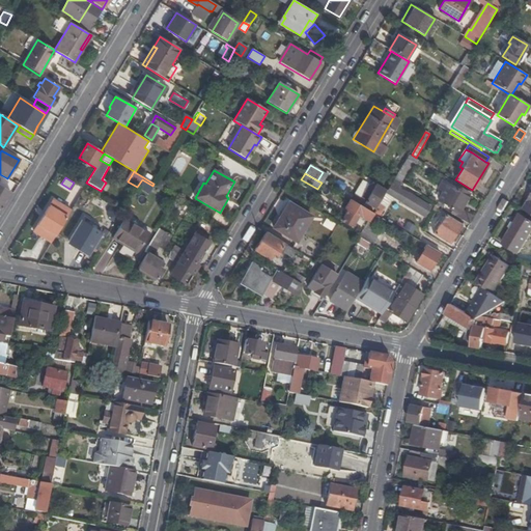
[(401,183),(394,178),(385,193),(423,216),(429,206),(398,188),(401,183)]
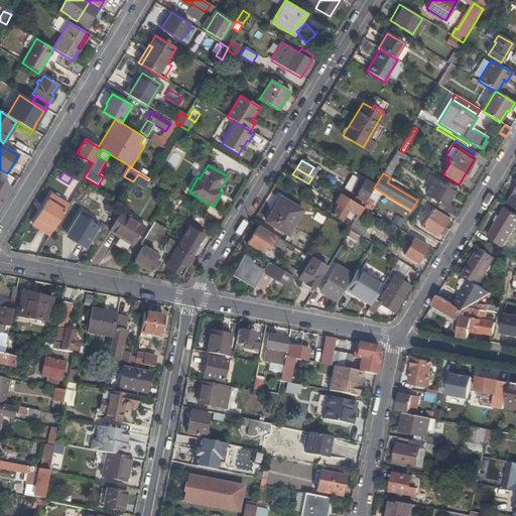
[(143,188),(148,180),(138,174),(133,181),(143,188)]
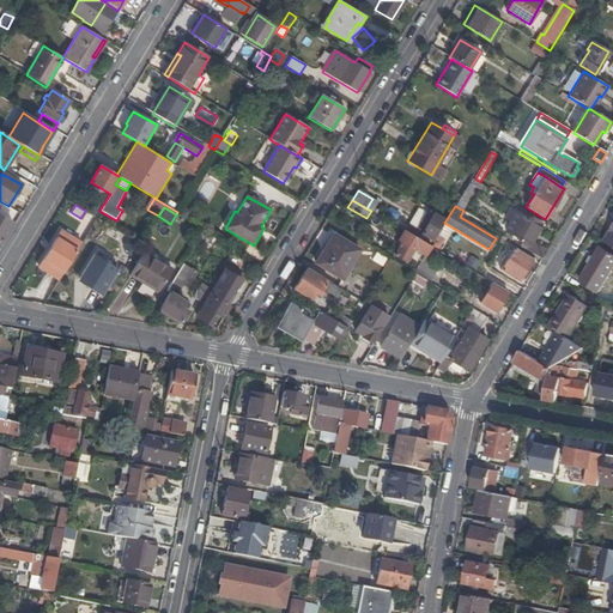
[(193,212),(184,208),(180,216),(188,220),(193,212)]
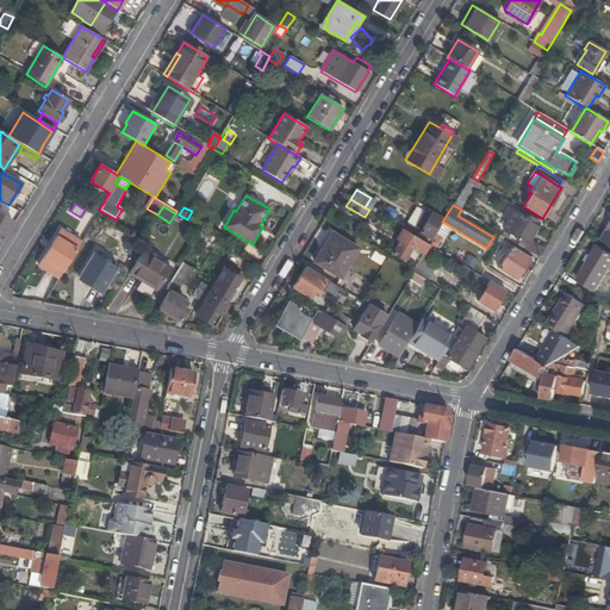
[(504,229),(517,237),(515,238),(526,246),(539,224),(528,217),(527,219),(515,212),(504,229)]
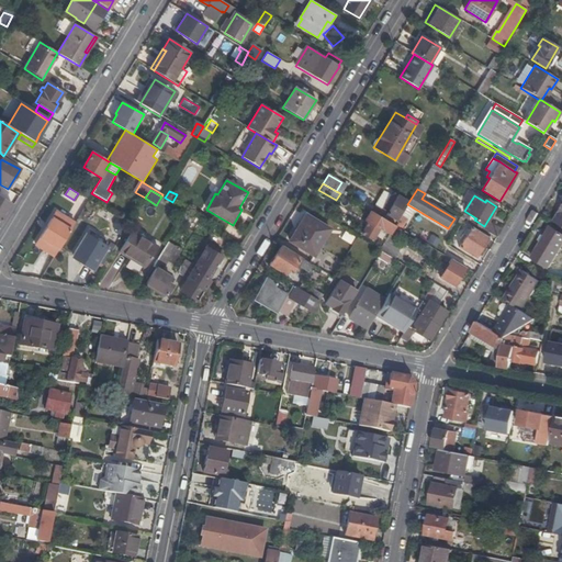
[(395,226),(398,222),(396,221),(407,203),(397,197),(393,203),(391,206),(383,220),(395,226)]
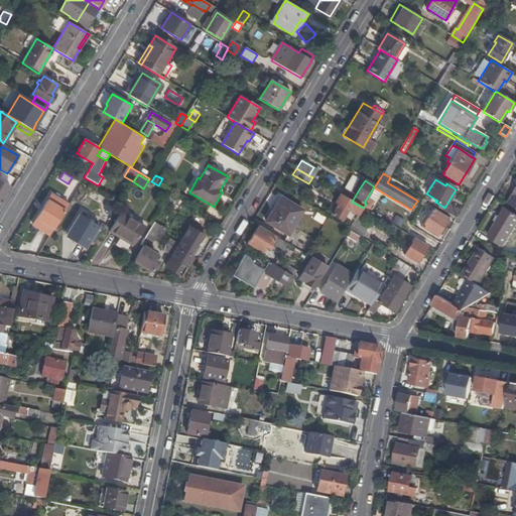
[(0,182),(0,205),(10,189),(0,182)]
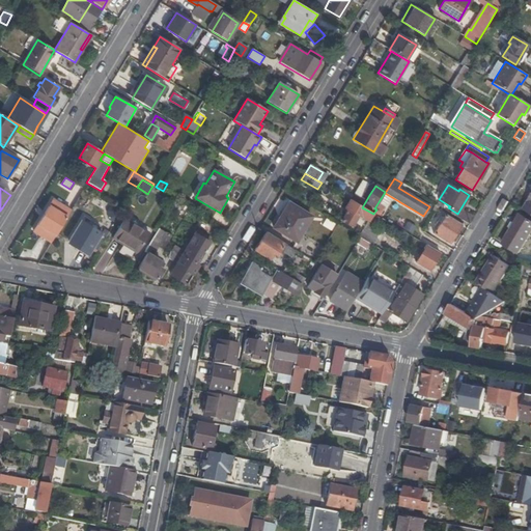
[(51,243),(71,212),(53,200),(33,231),(51,243)]
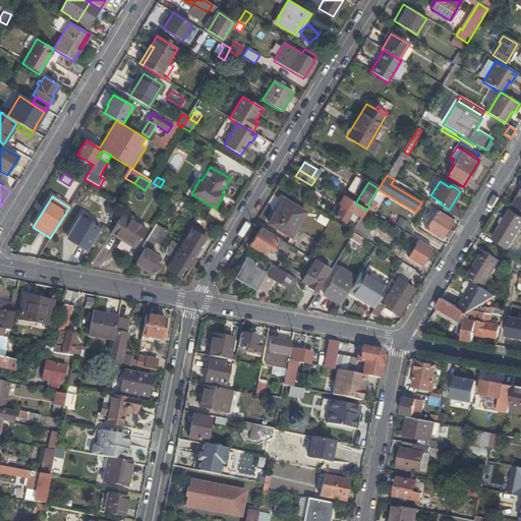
[(361,219),(366,210),(355,204),(343,196),(338,206),(341,207),(335,217),(345,223),(351,213),(361,219)]
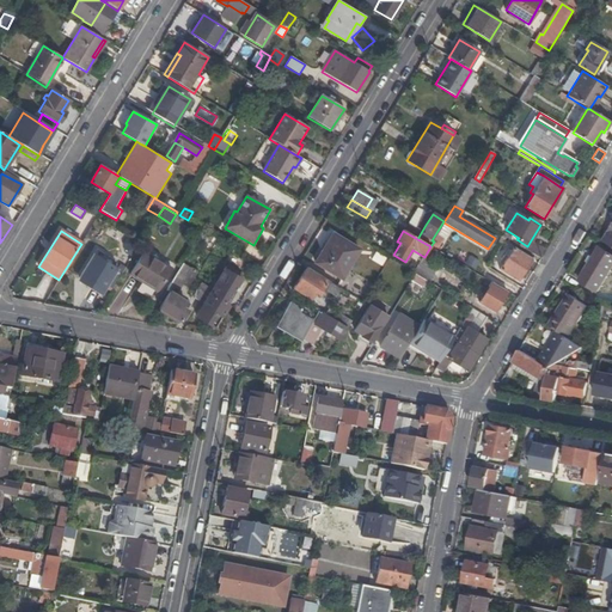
[(359,250),(332,234),(316,263),(342,279),(359,250)]
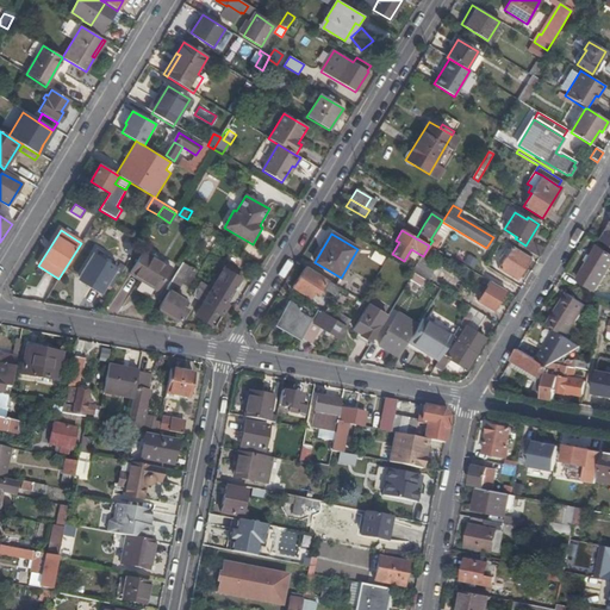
[(436,249),(429,246),(423,256),(415,269),(412,273),(415,274),(424,280),(428,281),(433,273),(425,268),(436,249)]
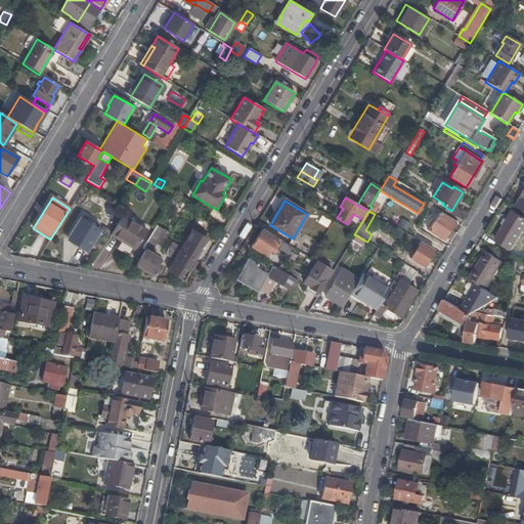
[(523,227),(523,218),(514,212),(496,239),(512,249),(523,227)]
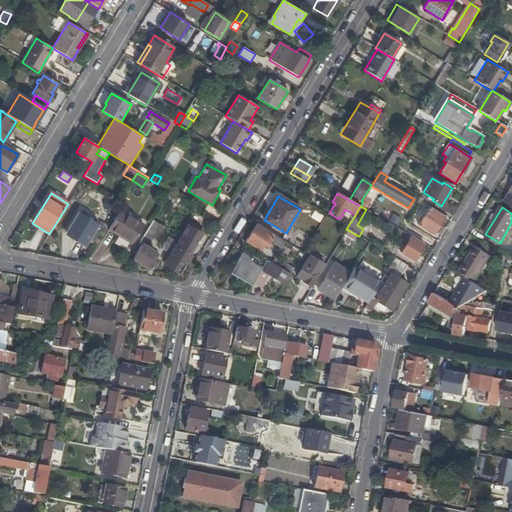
[(428,211),(426,214),(418,226),(433,235),(444,217),(429,208),(428,211)]
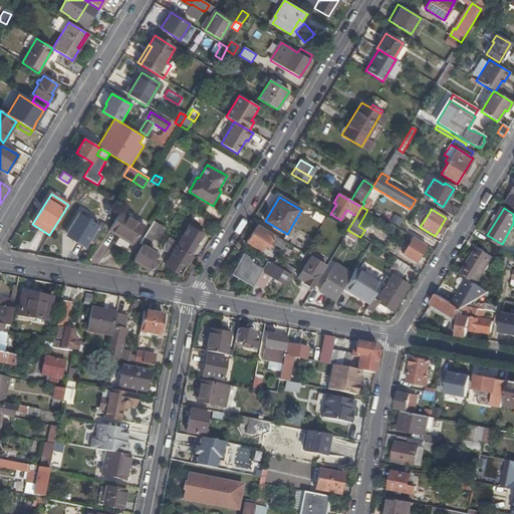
[(140,223),(121,212),(109,231),(129,242),(140,223)]
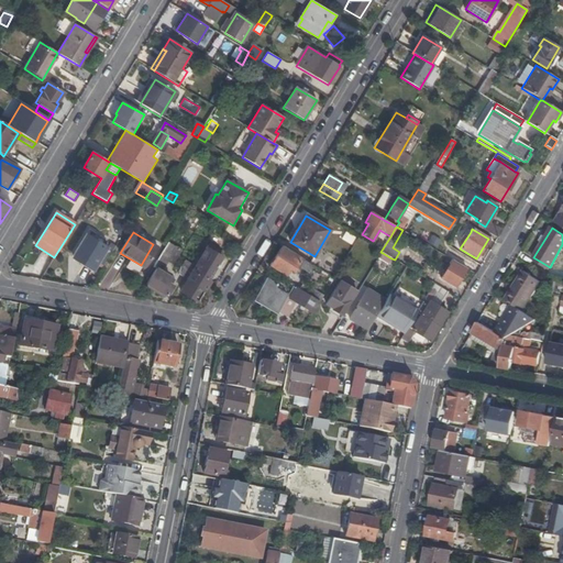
[(341,240),(351,244),(355,238),(345,232),(341,240)]
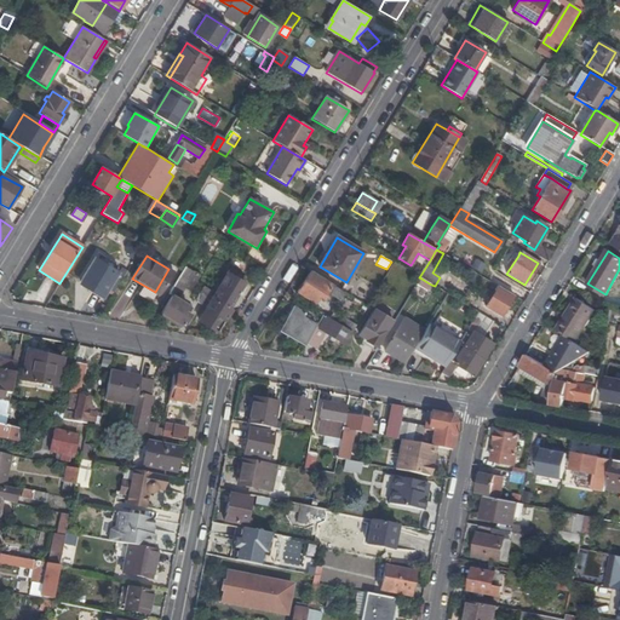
[(118,274),(95,259),(80,283),(82,285),(80,288),(101,300),(103,298),(118,274)]
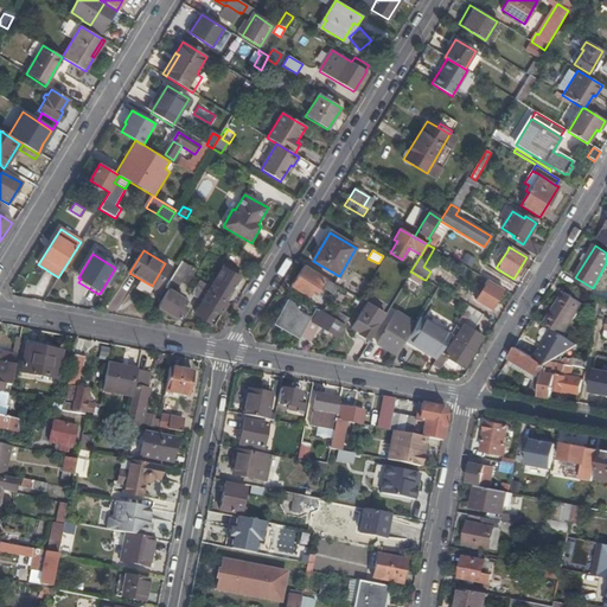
[(36,289),(36,294),(45,294),(45,270),(37,270),(37,261),(25,262),(25,272),(30,272),(30,289),(36,289)]
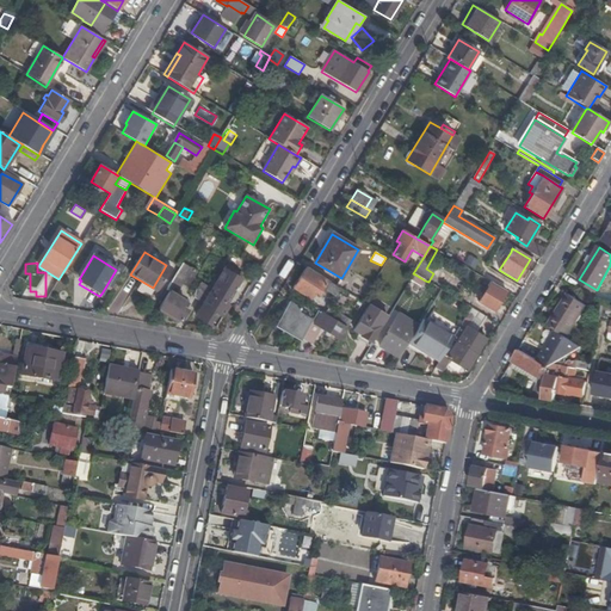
[(195,276),(180,267),(177,275),(184,278),(183,282),(189,285),(195,276)]
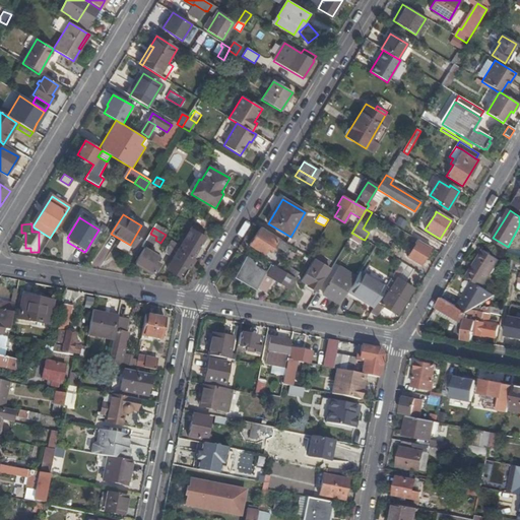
[(207,238),(191,229),(166,270),(182,280),(207,238)]
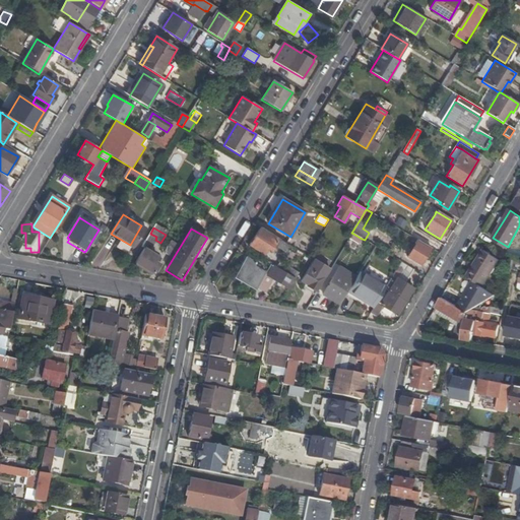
[(286,245),(260,229),(249,246),(263,254),(267,248),(271,250),(274,246),(282,251),(286,245)]
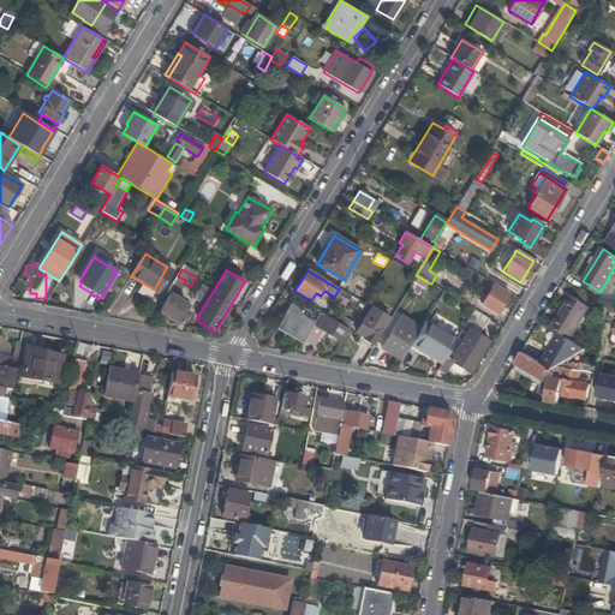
[(178,276),(167,292),(171,294),(160,312),(180,324),(187,312),(181,309),(185,304),(173,297),(177,292),(178,292),(184,284),(185,280),(178,276)]
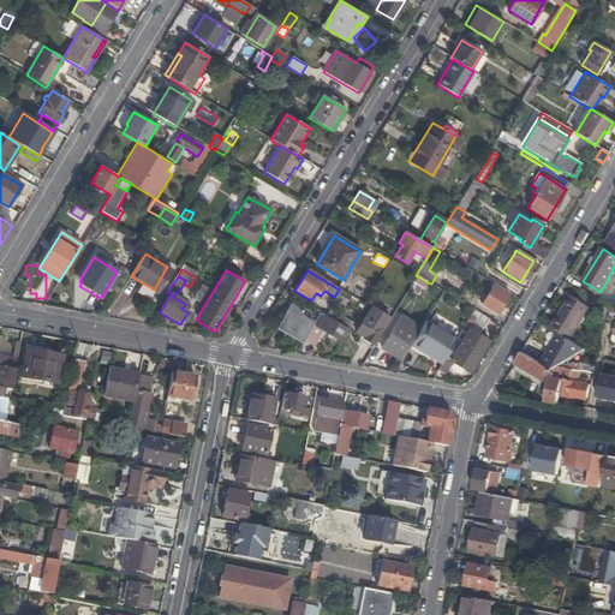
[(418,297),(428,282),(418,276),(408,291),(418,297)]
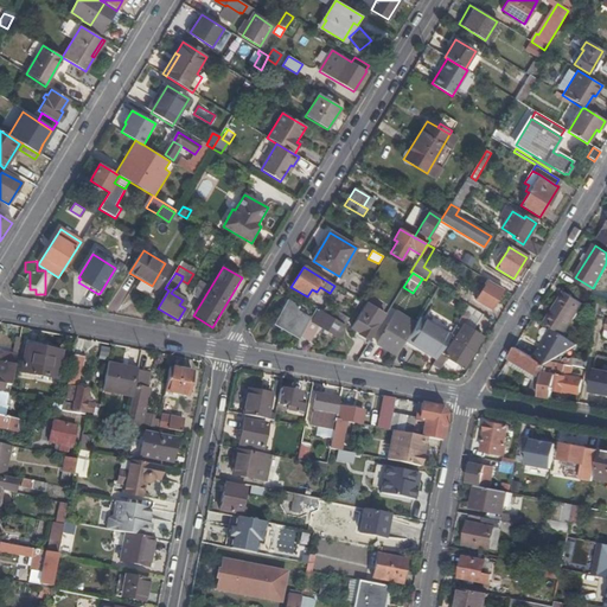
[(490,310),(503,289),(483,276),(475,288),(481,292),(475,301),(490,310)]
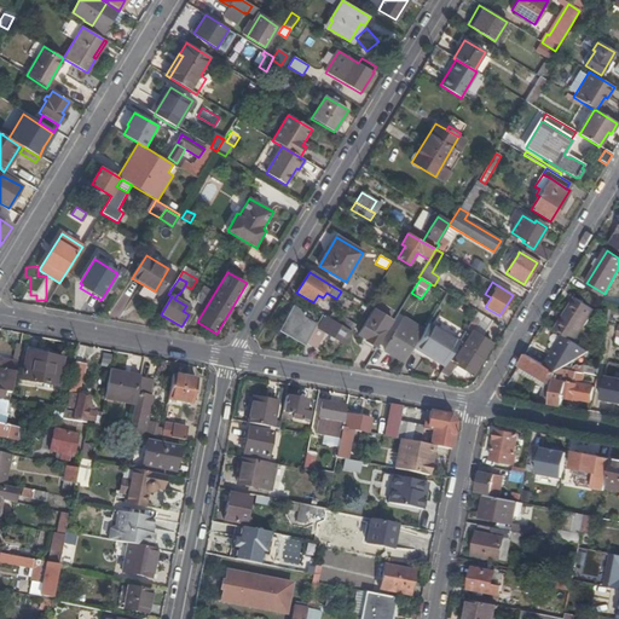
[(464,311),(468,306),(447,294),(444,299),(464,311)]
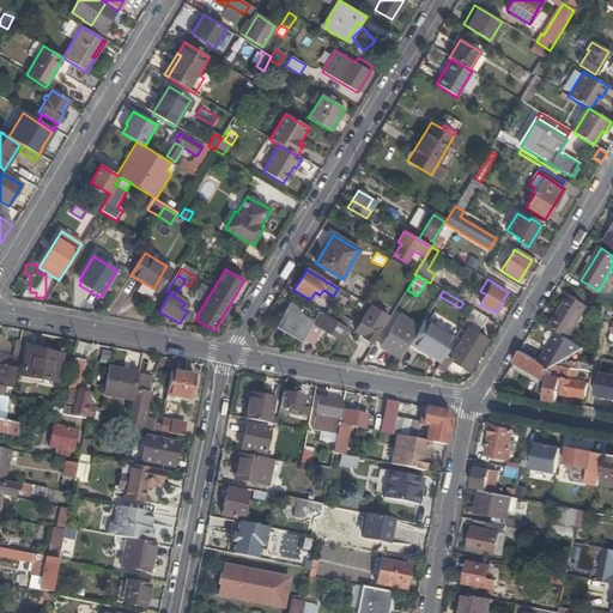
[(570,295),(551,327),(560,333),(560,334),(569,339),(589,307),(570,295)]
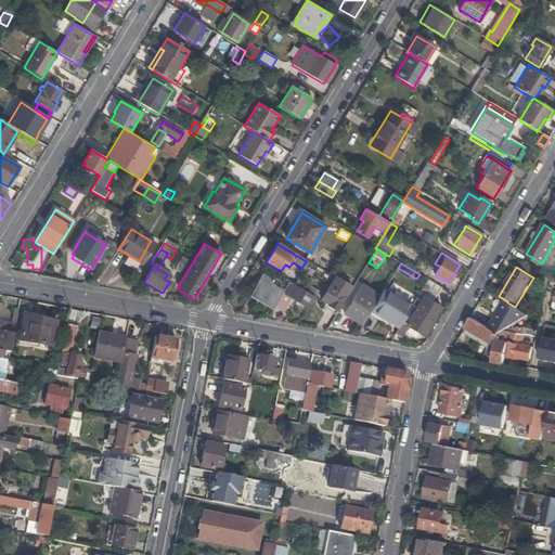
[(258,298),(270,278),(263,274),(252,294),(258,298)]
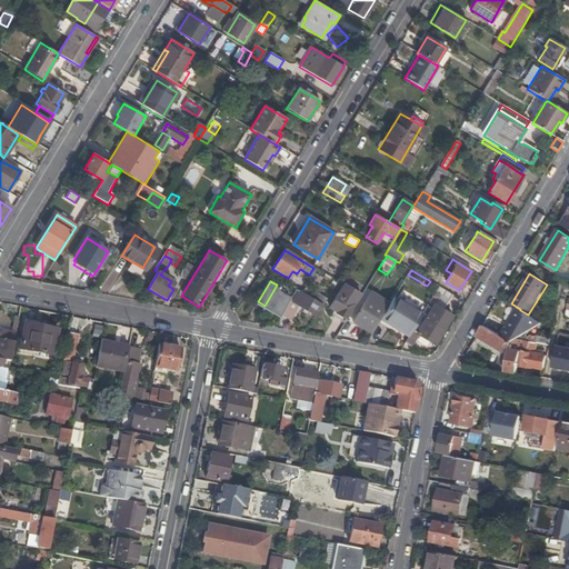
[(433,296),(438,287),(431,283),(427,291),(433,296)]
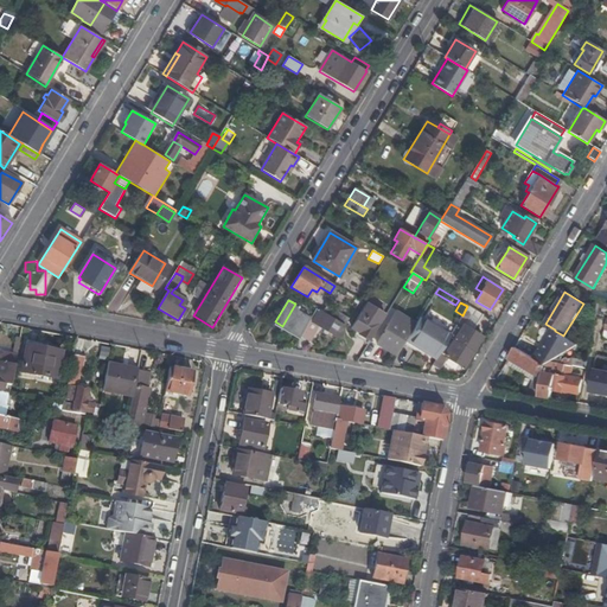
[(282,326),(300,337),(300,336),(310,320),(296,312),(300,307),(295,304),(282,326)]
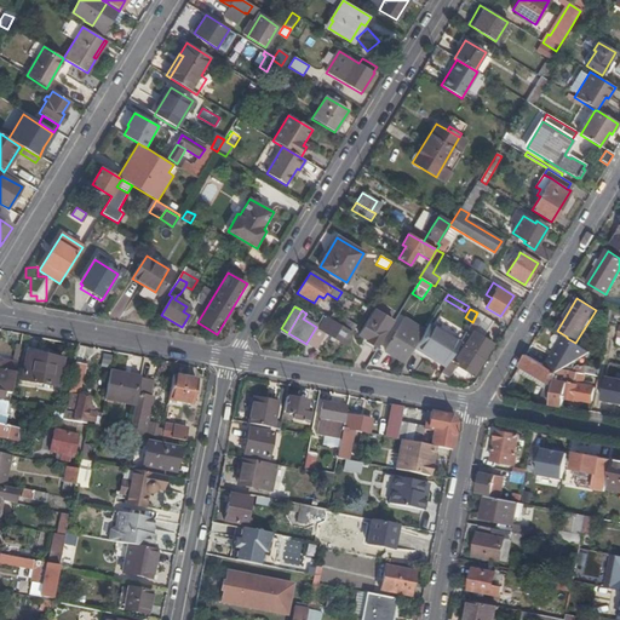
[(351,333),(356,326),(332,311),(328,319),(350,332),(351,333)]
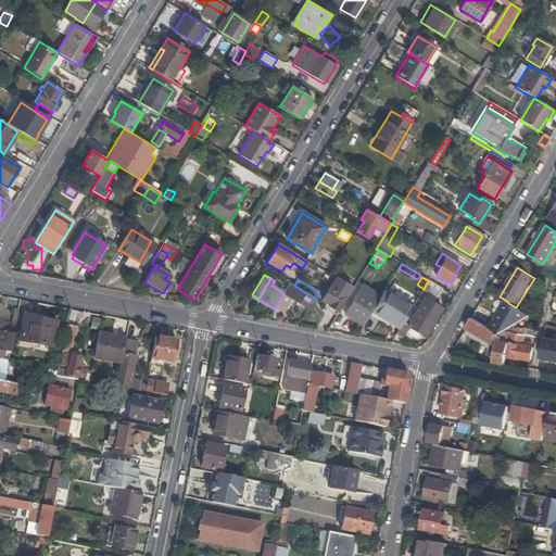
[(328,306),(337,312),(351,289),(335,279),(321,301),(329,305),(328,306)]
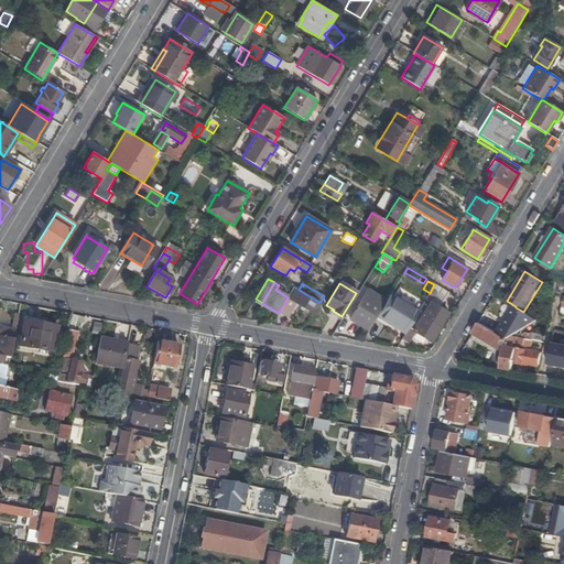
[(437,308),(447,292),(445,291),(435,284),(434,284),(430,293),(422,305),(419,311),(418,314),(438,327),(447,314),(437,308)]
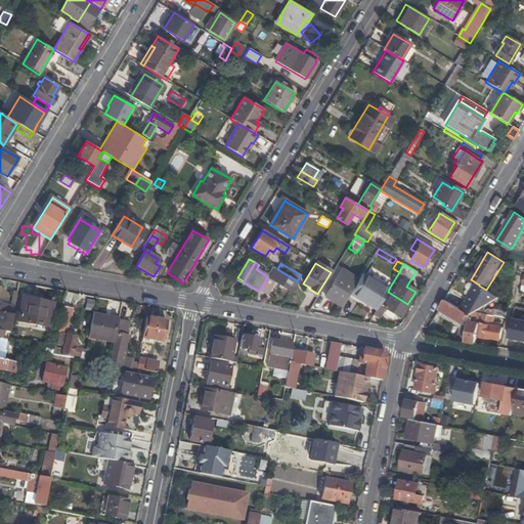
[(296,280),(277,269),(273,267),(267,276),(274,280),(290,291),(296,280)]
